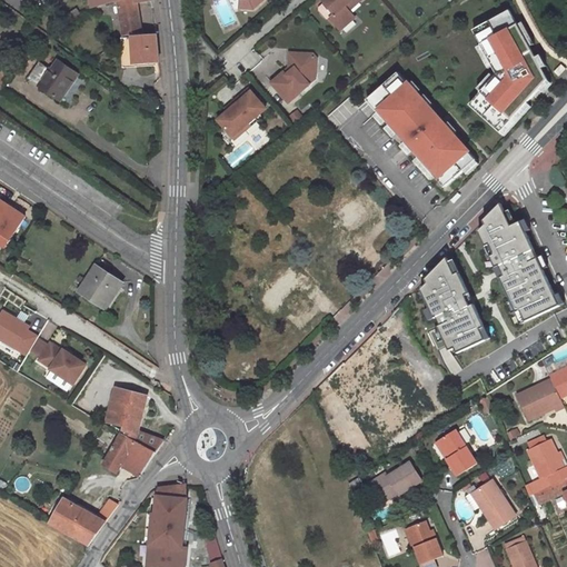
[(90,0),(91,5),(108,0),(117,0),(123,32),(131,31),(139,29),(135,0),(90,0)]
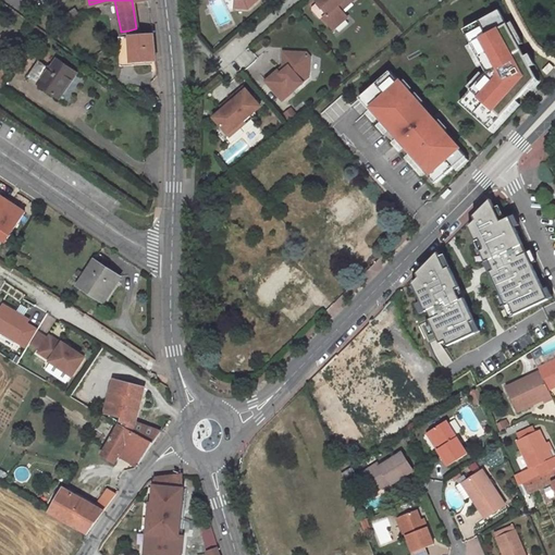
[(313,0),(315,1),(309,5),(309,9),(317,17),(319,19),(321,17),(330,28),(343,17),(336,10),(348,0),(313,0)]
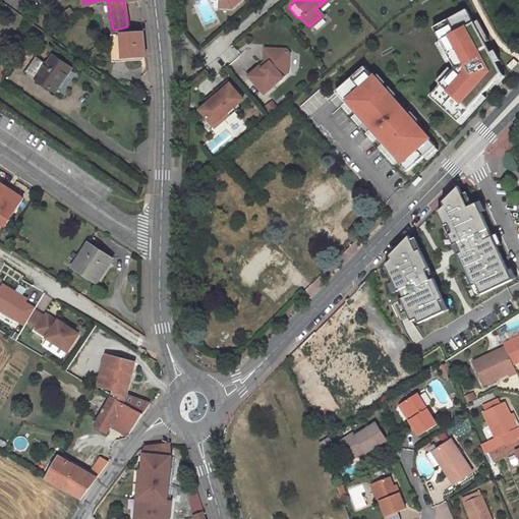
[(73,13),(69,6),(58,13),(62,20),(73,13)]
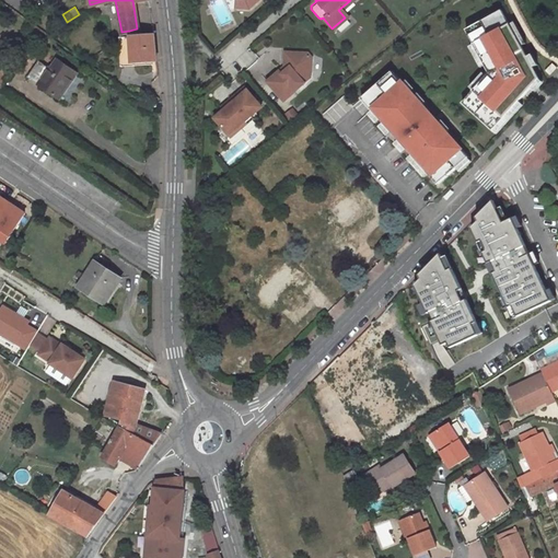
[(488,71),(461,102),(490,129),(537,78),(500,9),(464,28),(488,71)]
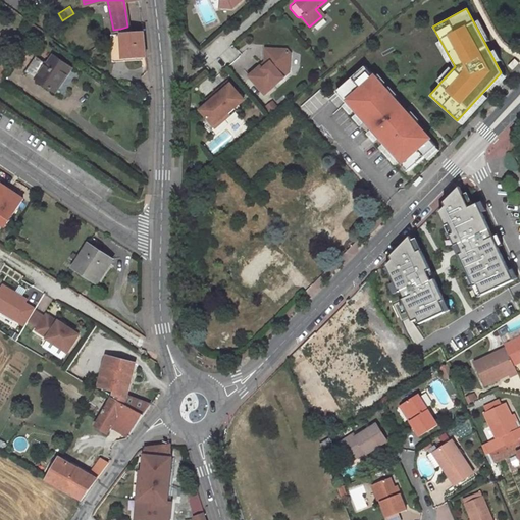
[(121,56),(144,54),(143,31),(128,32),(120,32),(121,56)]
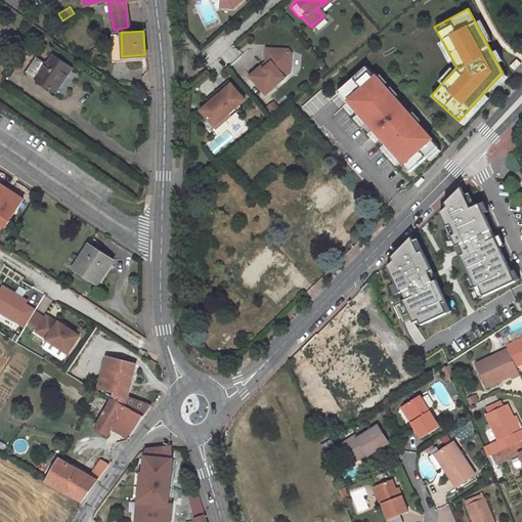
[(112,35),(113,57),(122,56),(121,32),(114,33),(112,35)]
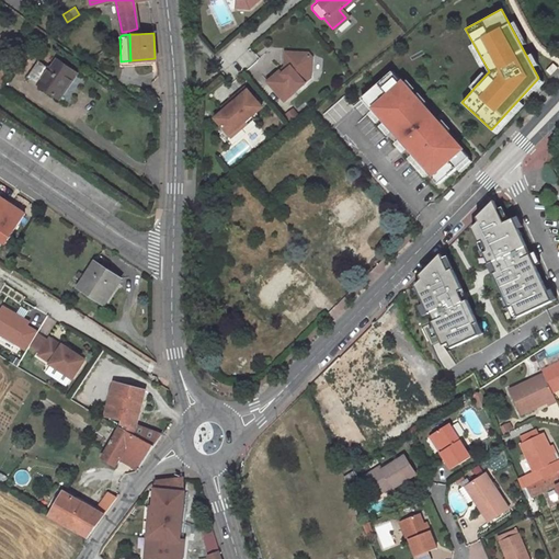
[(314,53),(310,49),(294,48),(293,63),(280,73),(276,70),(264,81),(281,101),(312,73),(309,70),(312,67),(314,53)]
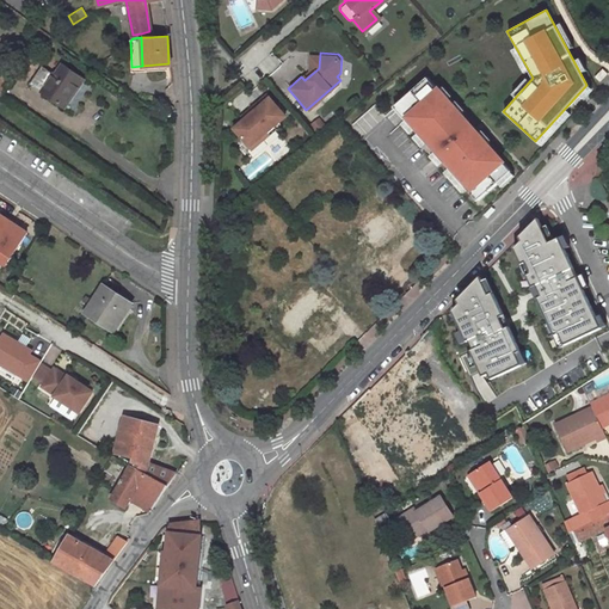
[(82,79),(62,63),(54,74),(41,65),(35,75),(47,82),(41,91),(63,106),(82,79)]
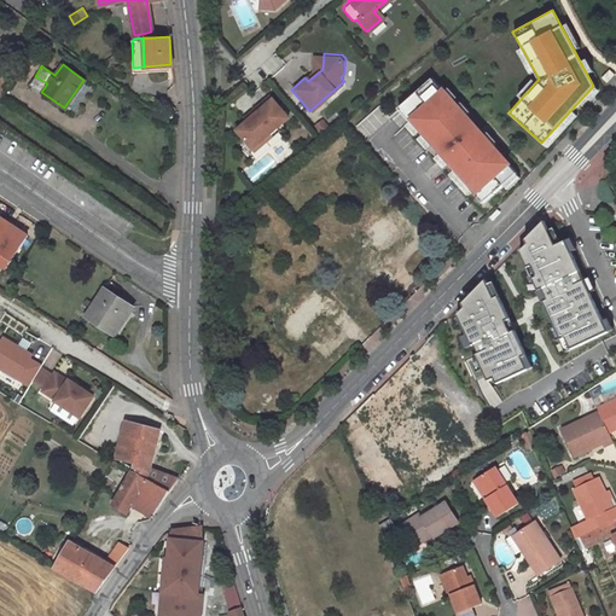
[(611,74),(608,70),(600,77),(604,81),(611,74)]
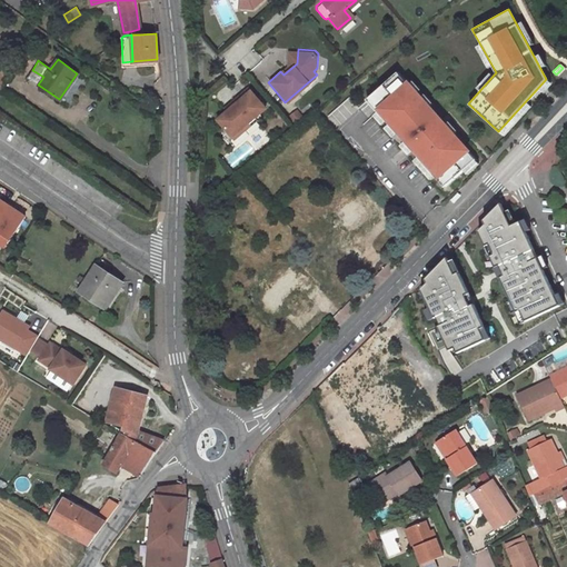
[(9,76),(0,69),(0,88),(9,76)]
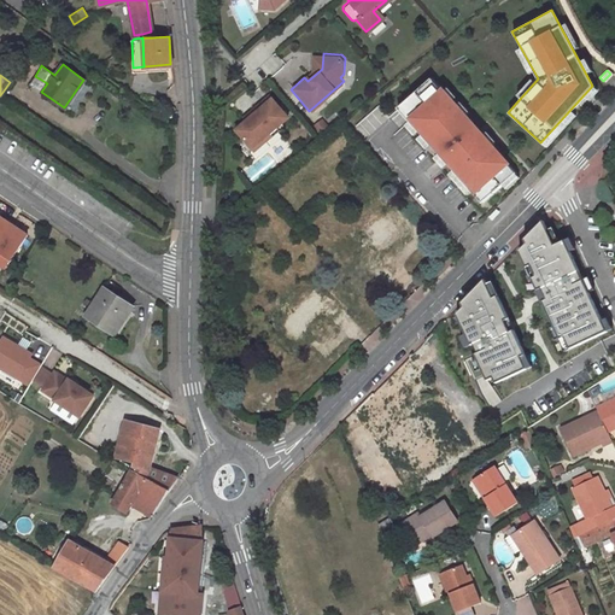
[(47,83),(35,76),(29,82),(41,92),(47,83)]
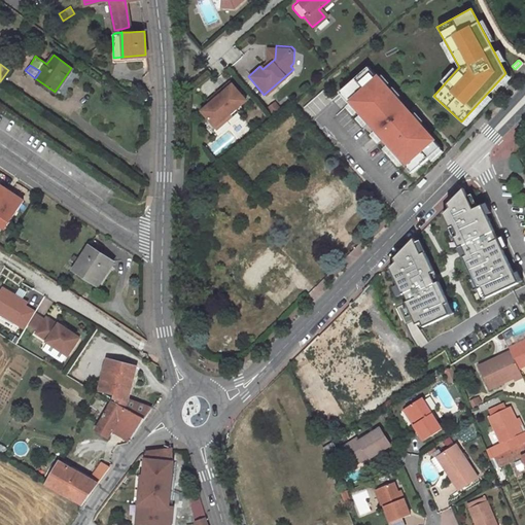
[(366,66),(338,92),(410,172),(439,147),(366,66)]
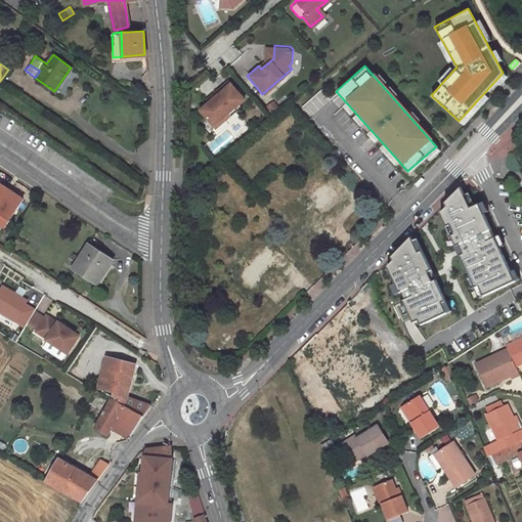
[(241,101),(225,83),(216,90),(218,93),(199,110),(205,117),(200,122),(211,136),(236,115),(232,109),(241,101)]
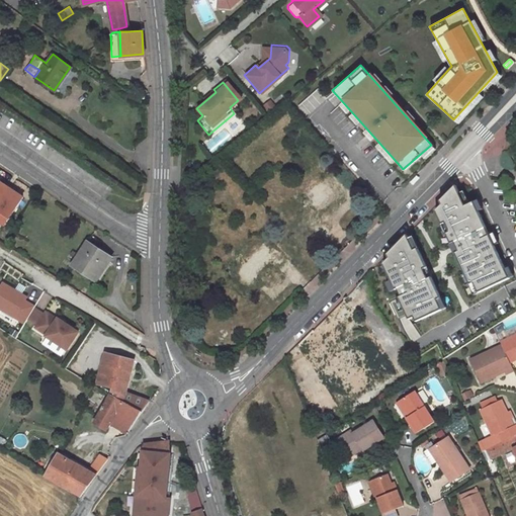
[(0,221),(3,223),(21,194),(0,180),(0,221)]
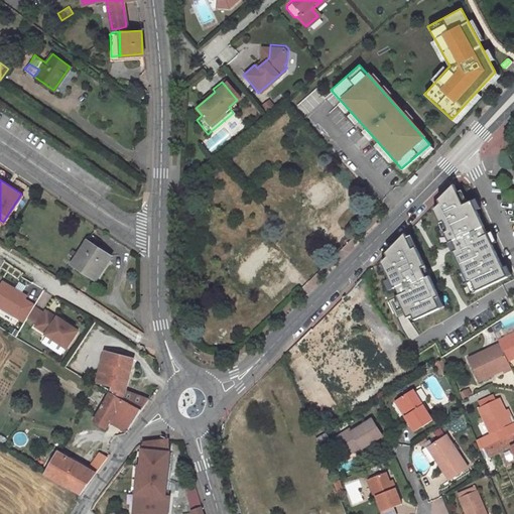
[(463,203),(453,182),(436,198),(438,202),(432,208),(447,241),(446,242),(450,246),(452,251),(453,251),(469,286),(465,288),(467,294),(471,292),(511,273),(507,264),(502,266),(476,209),(480,207),(476,197),(471,200),(471,199),(463,203)]
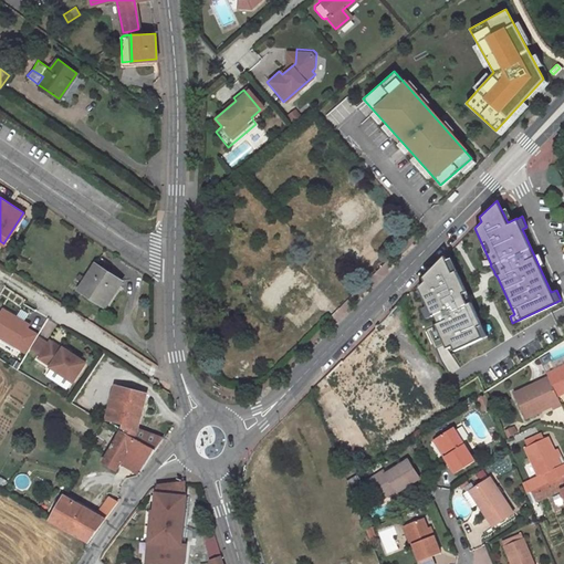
[(446,261),(444,256),(423,278),(424,282),(417,289),(426,306),(420,309),(426,320),(434,316),(437,323),(435,324),(447,348),(452,346),(455,351),(487,335),(468,294),(451,259),(446,261)]
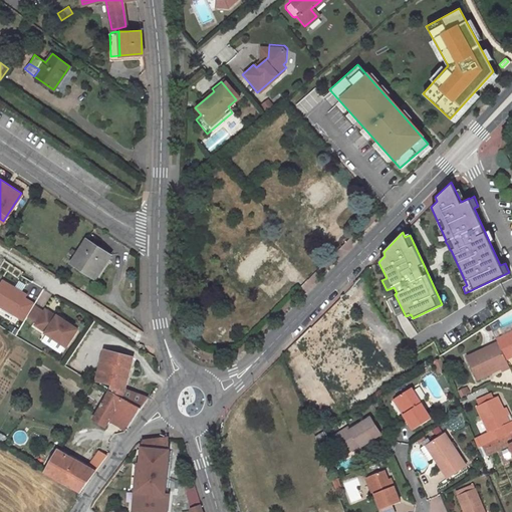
[(109,254),(86,239),(71,260),(94,276),(109,254)]
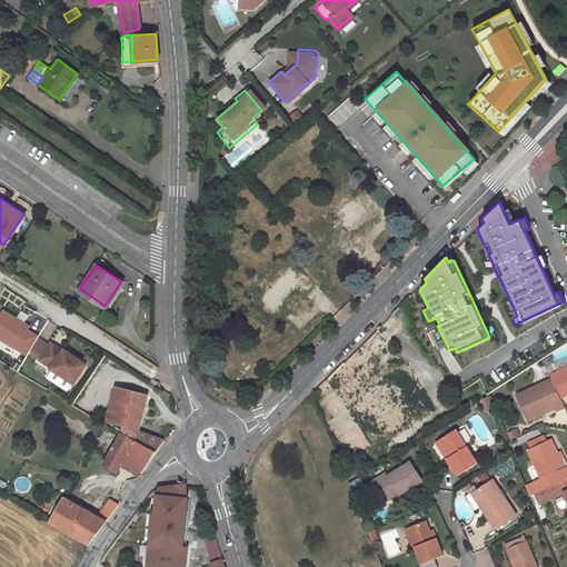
[(48,344),(38,337),(30,349),(40,356),(48,344)]
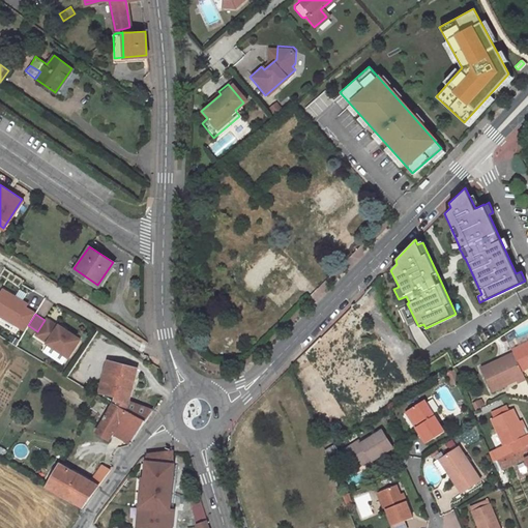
[(47,342),(47,343),(67,356),(79,340),(58,325),(57,326),(47,319),(45,320),(37,331),(36,333),(47,342)]
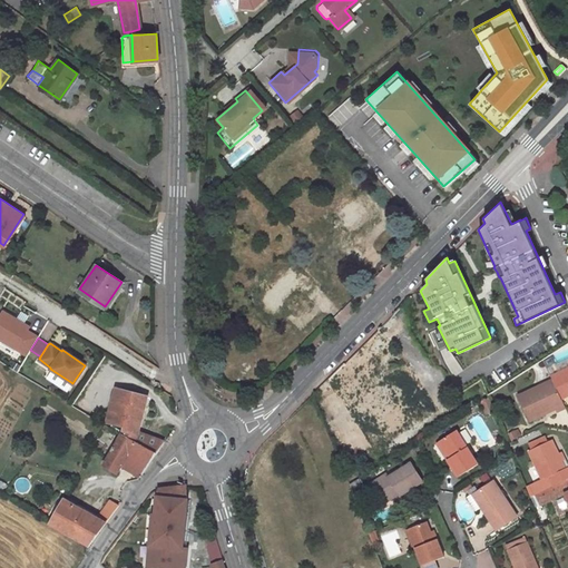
[(559,397),(567,392),(567,365),(549,374),(550,378),(559,397)]
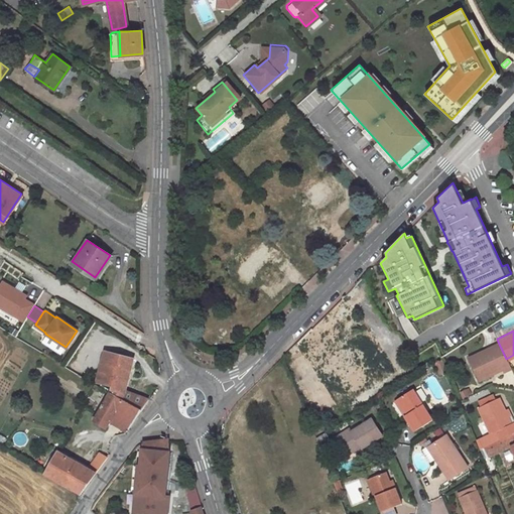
[(59,353),(63,347),(44,334),(40,340),(59,353)]
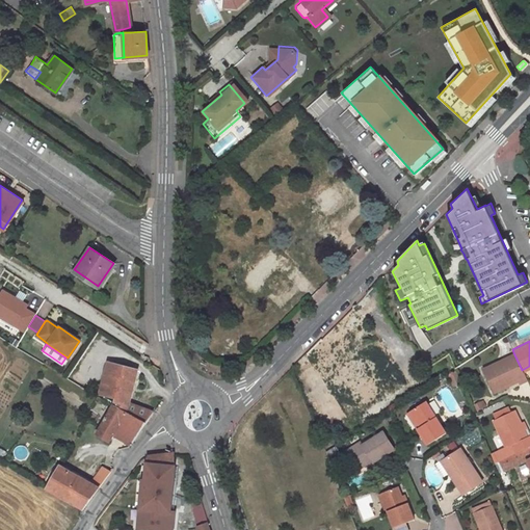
[(482,368),(494,391),(506,385),(506,383),(517,378),(519,382),(526,378),(522,370),(513,352),(482,368)]
